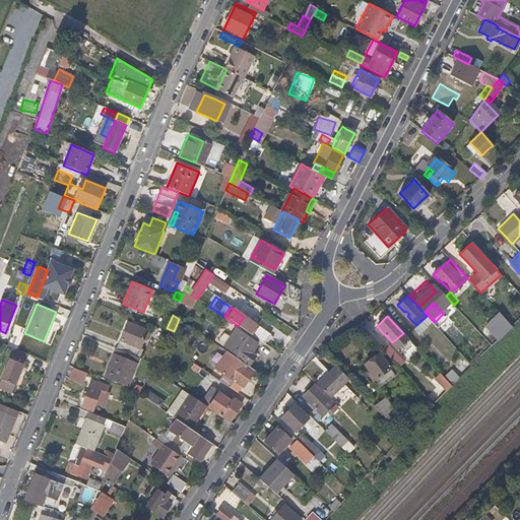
[(420,330),(431,321),(427,316),(416,325),(420,330)]
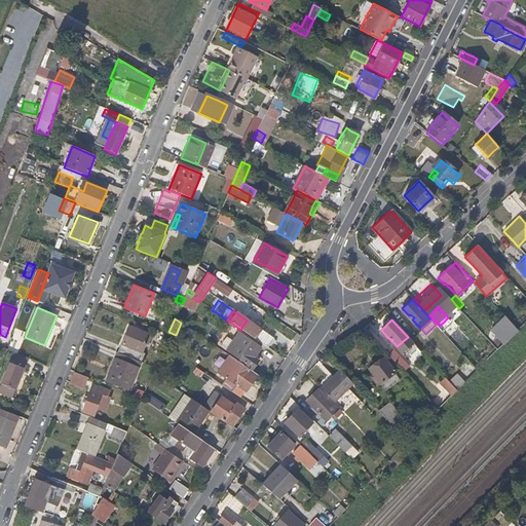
[(515,327),(511,323),(508,320),(493,333),(500,340),(515,327)]
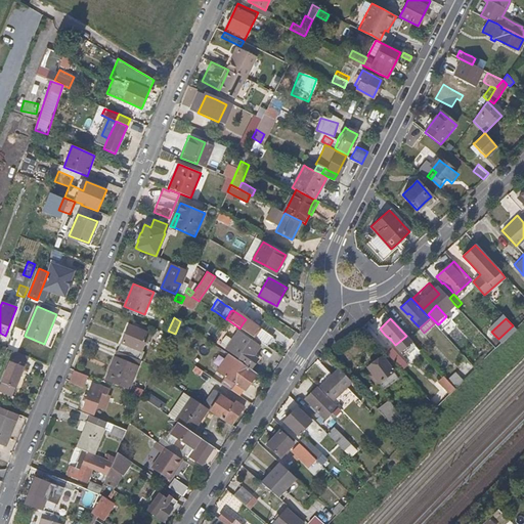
[(259,333),(261,330),(257,326),(254,324),(249,321),(246,319),(243,323),(239,329),(249,335),(255,339),(257,336),(259,333)]
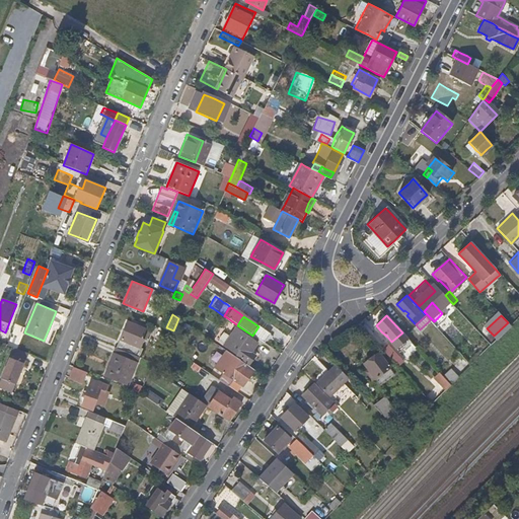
[(140,348),(144,339),(142,338),(145,328),(128,321),(117,349),(140,358),(144,349),(140,348)]
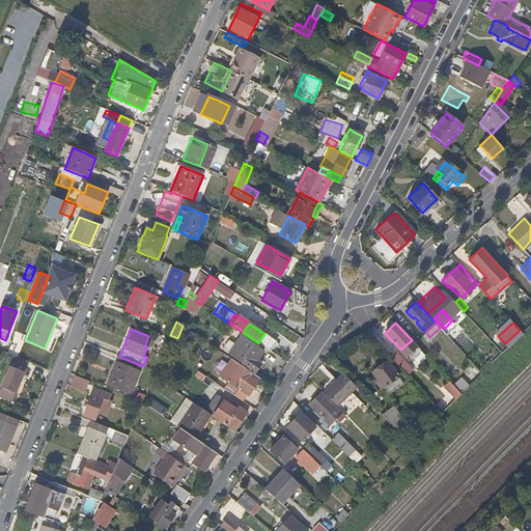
[(243,355),(248,347),(250,350),(252,346),(250,344),(252,342),(241,334),(234,343),(230,348),(227,353),(233,357),(240,361),(242,363),(246,358),(243,355)]
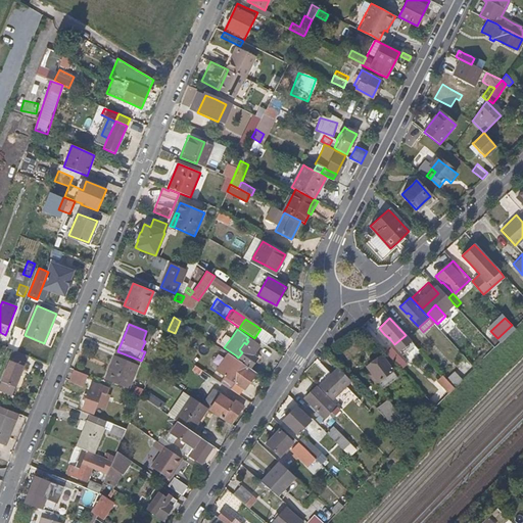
[(271,336),(266,333),(260,329),(258,332),(256,335),(254,338),(260,342),(266,345),(267,344),(269,341),(271,338),(272,337),(271,336)]
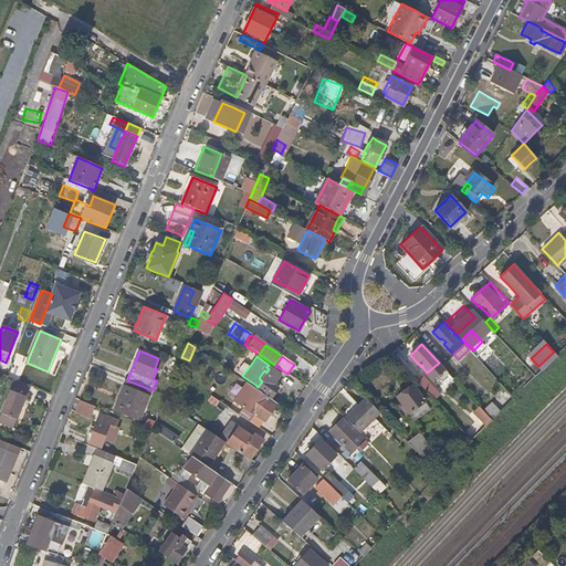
[(275,380),(281,374),(275,369),(271,367),(269,369),(266,373),(264,370),(259,378),(262,381),(258,387),(260,388),(265,392),(272,396),(278,387),(273,385),(275,380)]
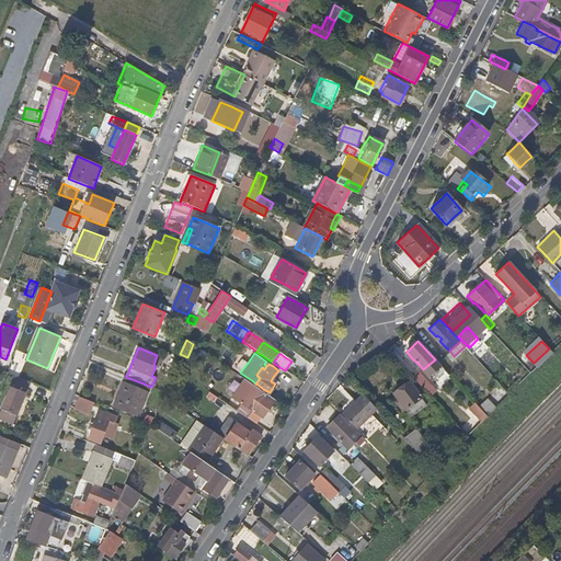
[(435,390),(420,373),(414,378),(431,396),(435,390)]
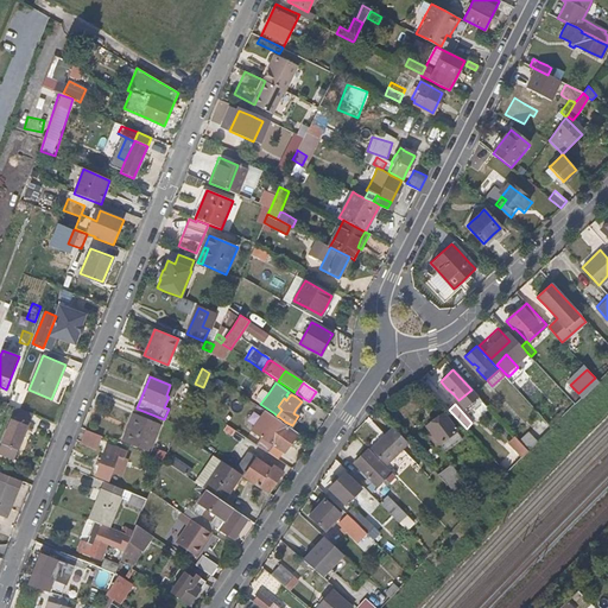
[(18,448),(33,413),(14,405),(11,415),(12,415),(1,441),(18,448)]
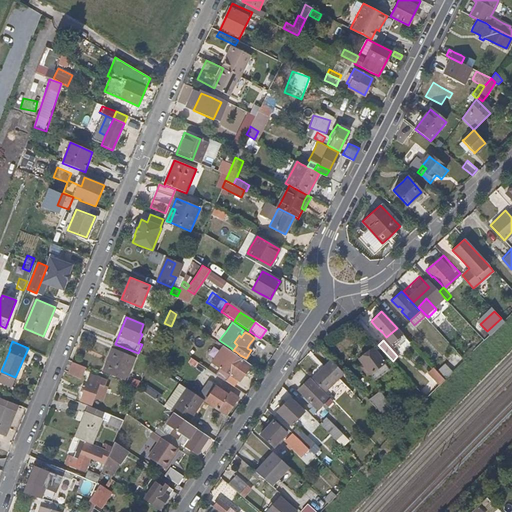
[(136,359),(138,353),(115,344),(112,349),(136,359)]
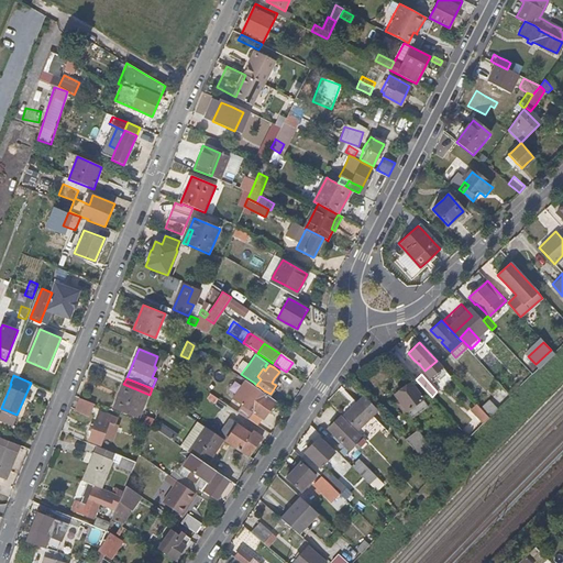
[(276,401),(266,395),(256,388),(246,382),(233,399),(242,407),(238,412),(239,414),(257,426),(262,420),(268,411),(276,401)]
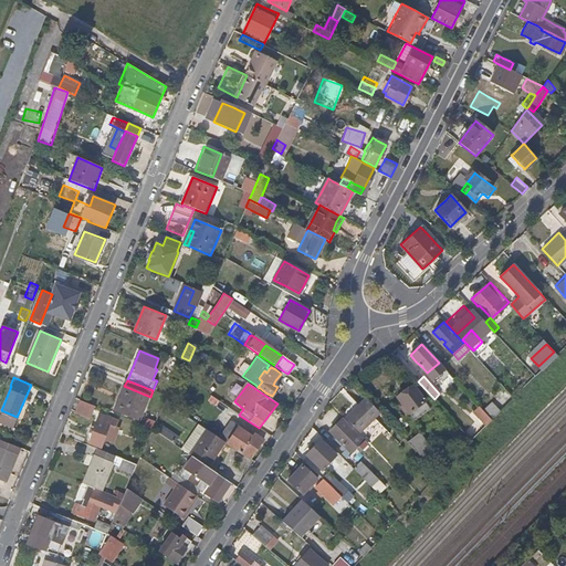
[(427,410),(432,405),(430,404),(425,398),(420,392),(413,385),(404,394),(399,398),(400,399),(402,401),(402,404),(402,406),(402,407),(404,408),(405,409),(406,411),(407,412),(409,412),(410,412),(411,411),(416,415),(418,418),(421,416),(427,410)]
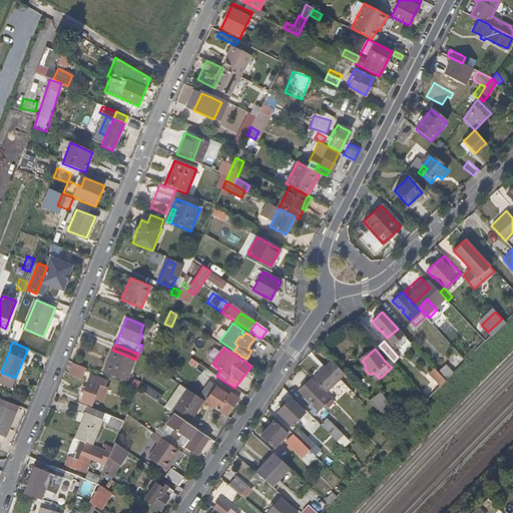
[(127,382),(136,360),(112,350),(103,372),(127,382)]
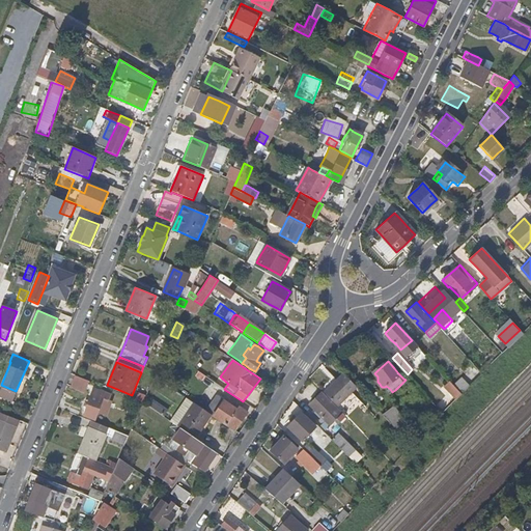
[(337,407),(357,388),(342,373),(332,384),(324,392),(337,407)]
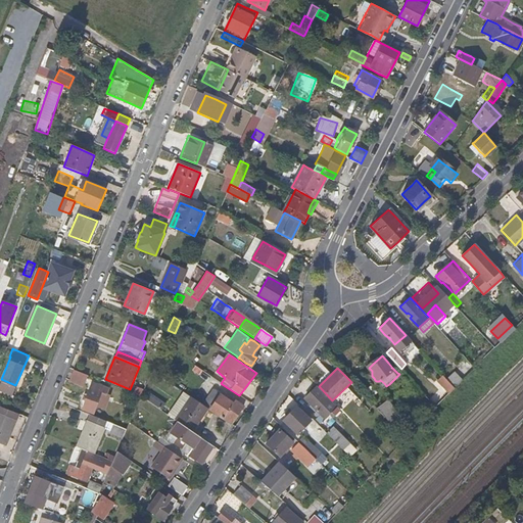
[(85,385),(89,376),(75,370),(70,379),(85,385)]
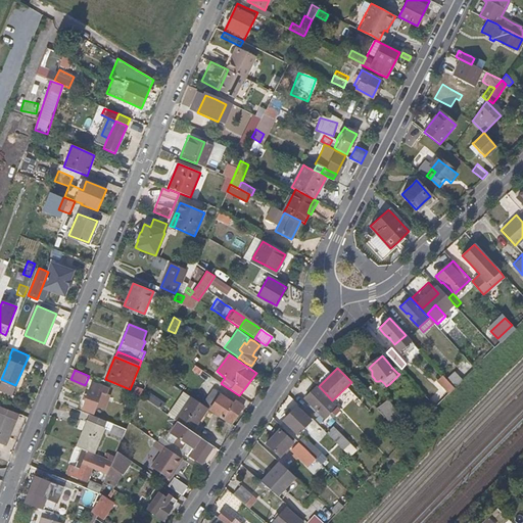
[(454,387),(463,378),(455,370),(446,378),(447,380),(454,387)]
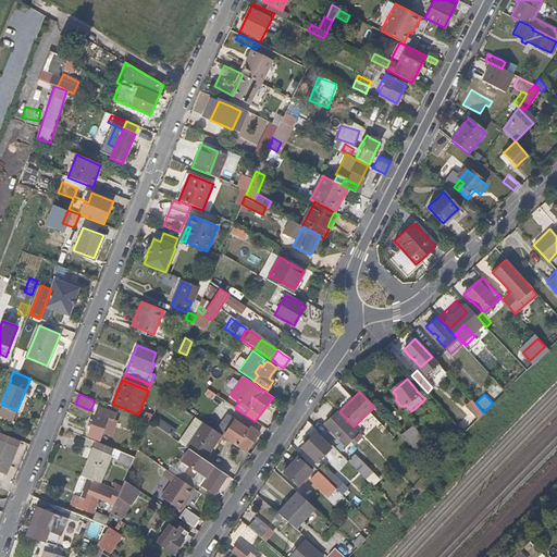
[(477,405),(475,403),(471,398),(465,405),(471,410),(477,405)]
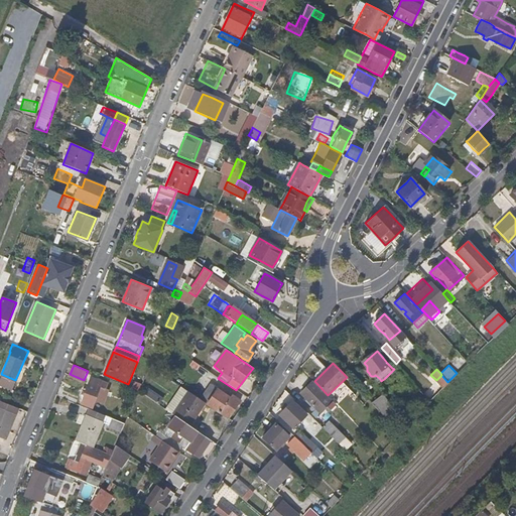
[(442,387),(447,382),(441,375),(436,380),(442,387)]
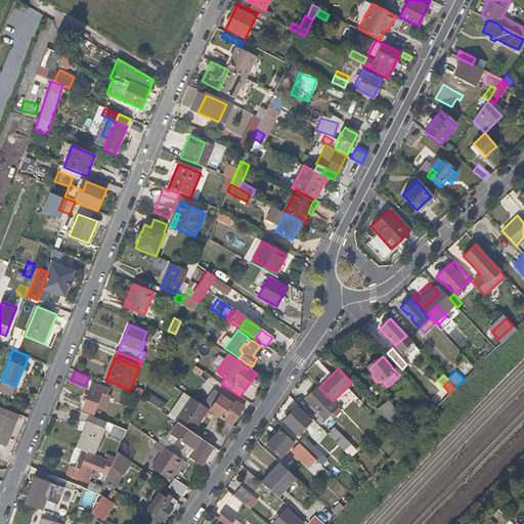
[(105,411),(111,397),(107,396),(110,391),(93,385),(82,410),(93,415),(96,408),(105,411)]
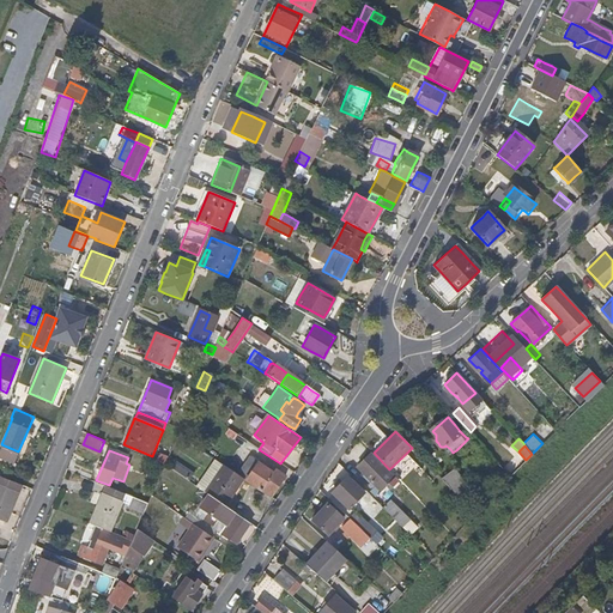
[(394,478),(370,453),(357,467),(363,473),(360,475),(372,487),(370,490),(375,496),(394,478)]
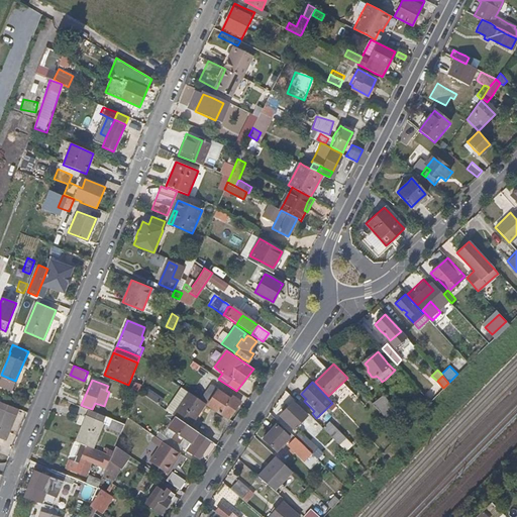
[(138,393),(141,387),(135,384),(132,390),(138,393)]
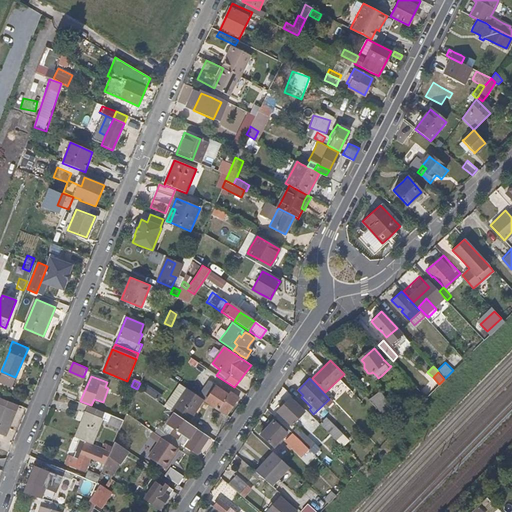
[(233,405),(238,397),(229,391),(224,388),(222,390),(217,387),(208,381),(204,386),(198,395),(203,399),(218,409),(226,414),(228,412),(233,405)]
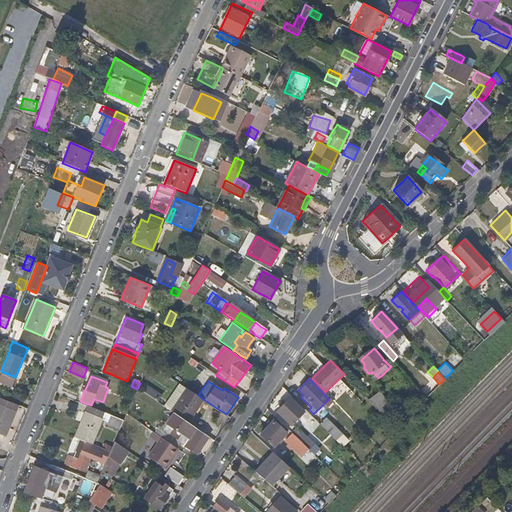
[(198,406),(203,399),(198,395),(184,386),(179,382),(175,388),(168,398),(163,405),(166,408),(172,411),(174,413),(188,422),(192,416),(198,406)]
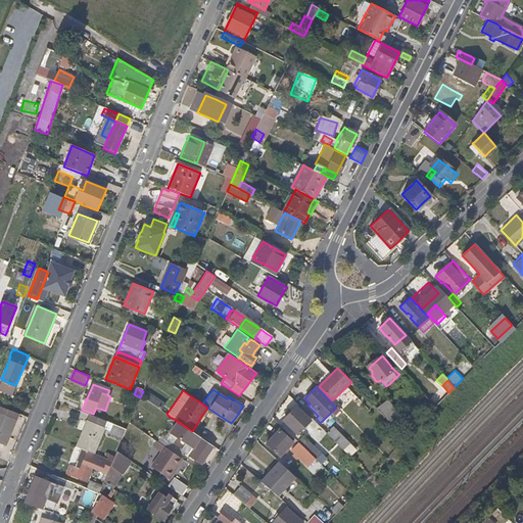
[(162,402),(149,393),(144,399),(155,407),(158,409),(160,406),(162,402)]
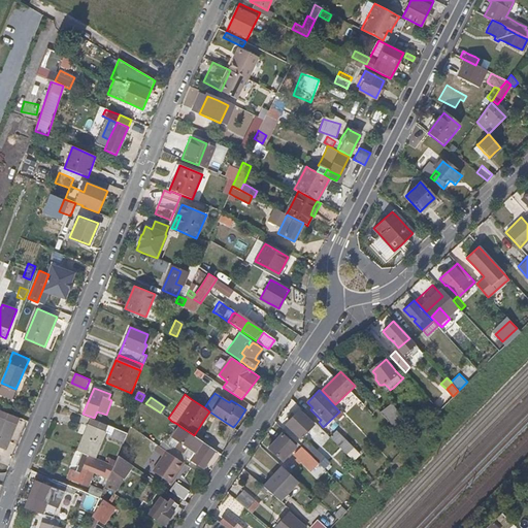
[(300,408),(292,399),(287,406),(295,414),(298,410),(300,408)]
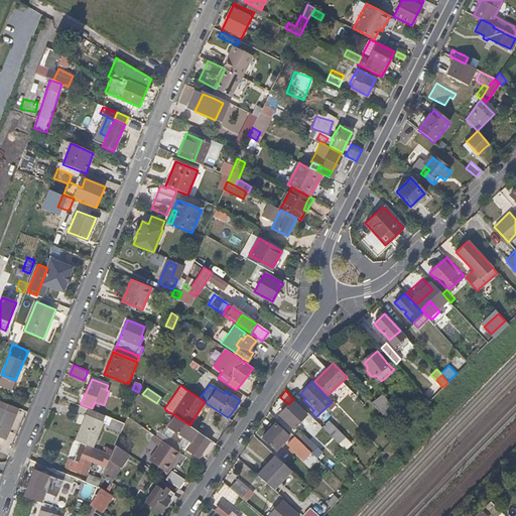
[(395,412),(383,397),(374,405),(387,420),(395,412)]
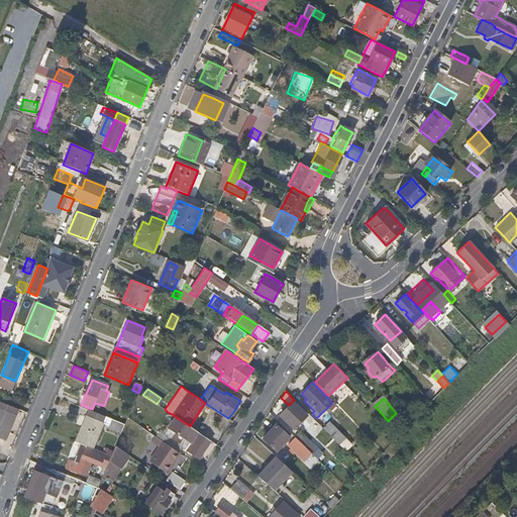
[(22,411),(24,405),(10,400),(8,405),(17,409),(22,411)]
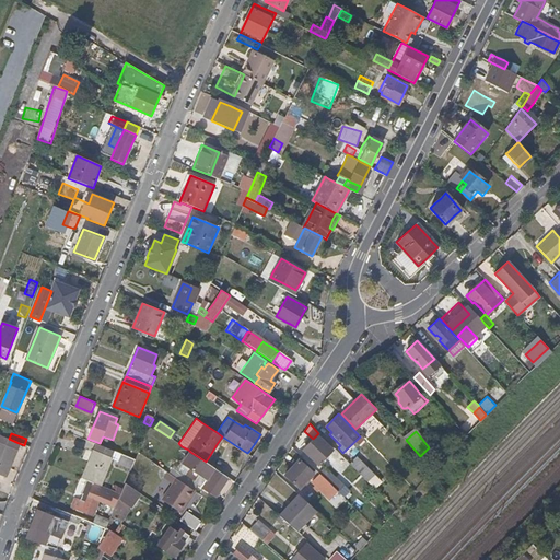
[(333,447),(318,433),(316,435),(330,450),(333,447)]
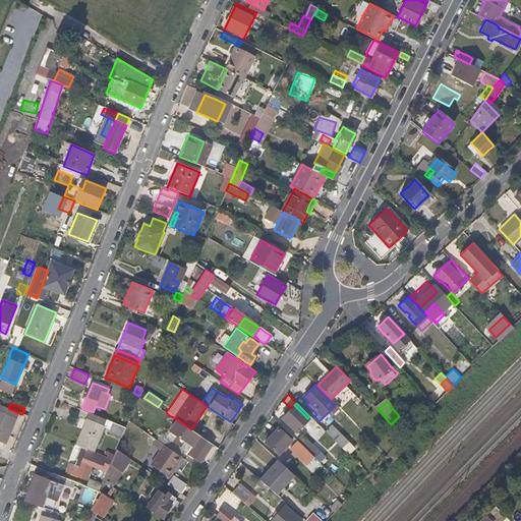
[(0,442),(5,444),(17,412),(8,408),(0,404),(0,442)]
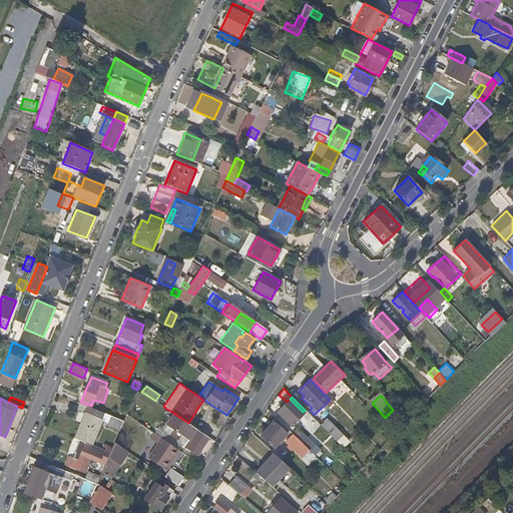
[(303,412),(290,399),(287,402),(286,403),(283,402),(280,405),(282,407),(277,413),(291,426),(304,413),(303,412)]
